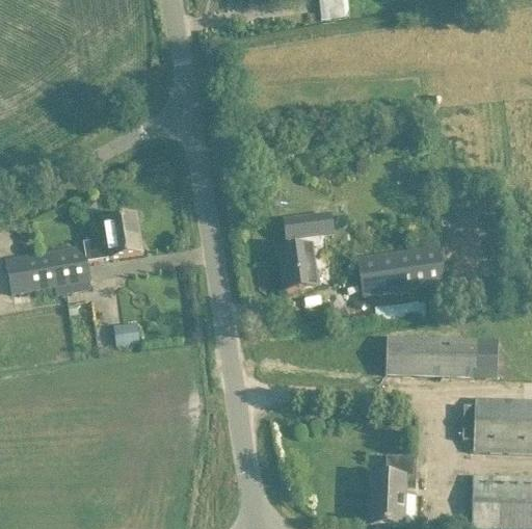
[(288,249),(277,250),(284,292),(303,290),(316,288),(314,269),(311,246),(321,245),(320,237),(333,235),(329,215),(284,221),(286,242),(287,242),(288,249)]
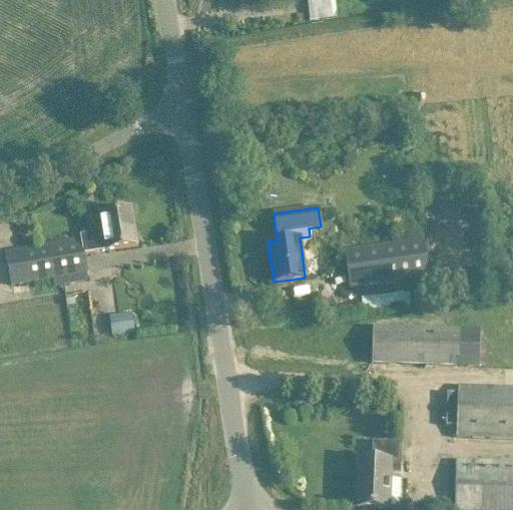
[(4,249),(10,285),(86,272),(83,253),(136,244),(130,208),(100,212),(103,230),(79,233),(80,237),(4,249)]
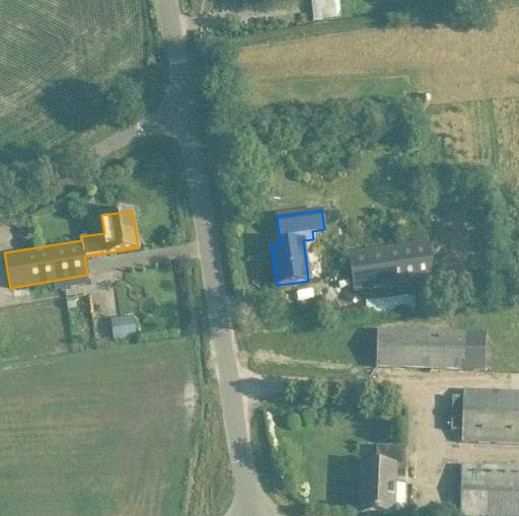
[(349,251),(354,289),(434,278),(428,240),(349,251)]
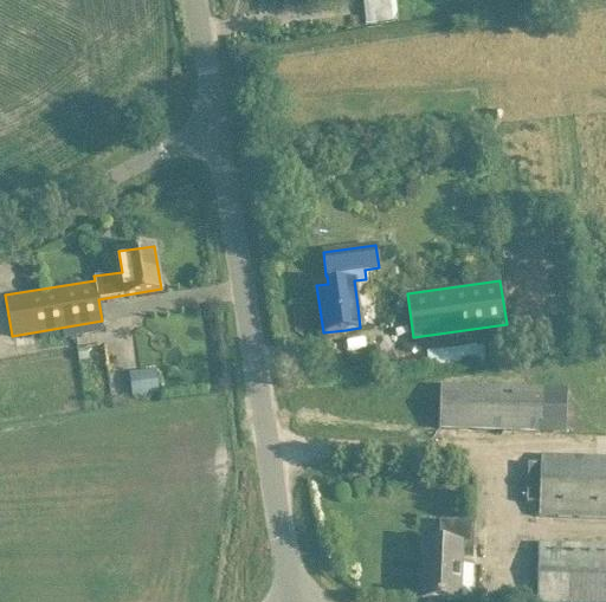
[(426,345),(426,367),(482,364),(482,344),(426,345)]
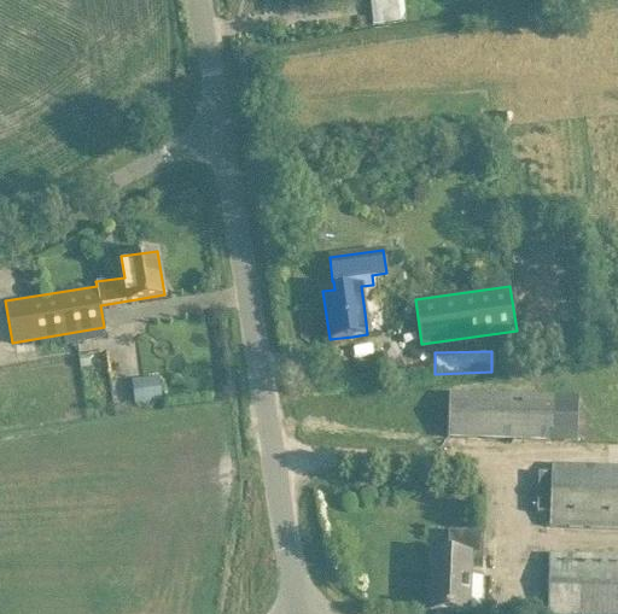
[(132,380),(135,402),(163,398),(159,375),(132,380)]
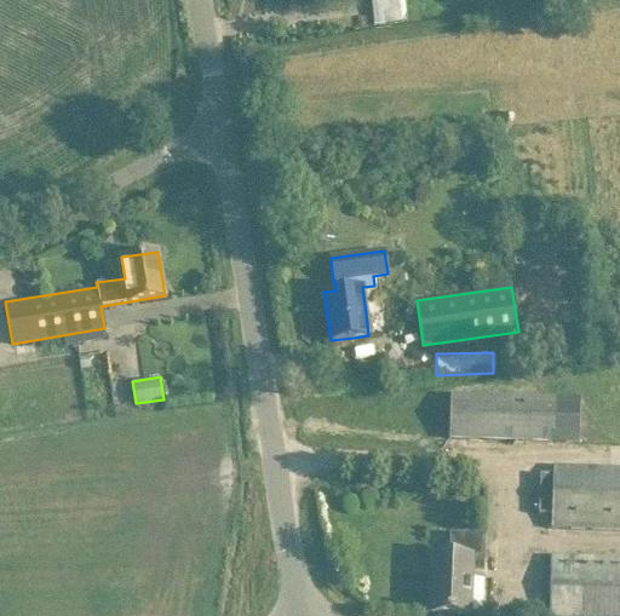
[(449,437),(474,438),(579,442),(580,399),(451,396),(449,437)]
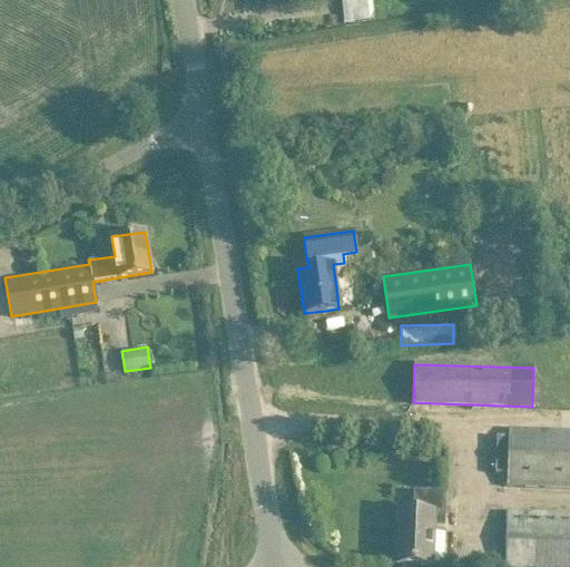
[(505,471),(505,484),(569,485),(569,428),(508,428),(508,433),(494,433),(493,470),(505,471)]
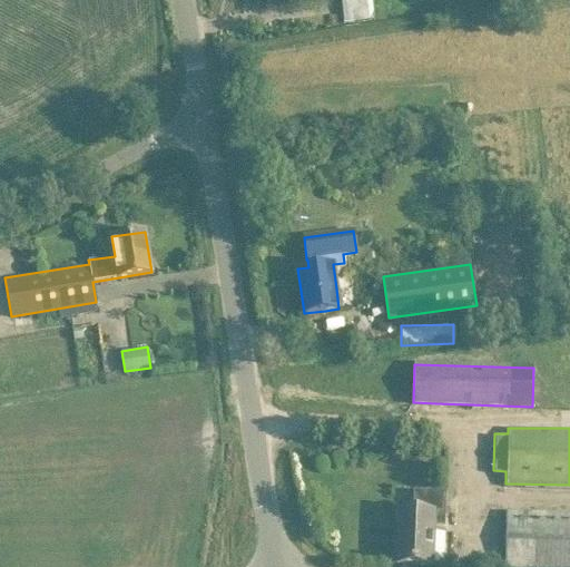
[(396,564),(431,565),(433,512),(443,514),(444,492),(414,491),(414,511),(397,510),(396,564)]
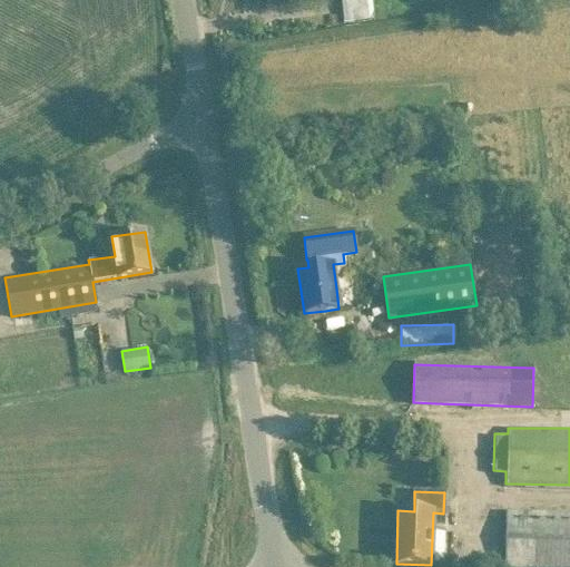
[(569,566),(569,514),(507,512),(504,566),(569,566)]
